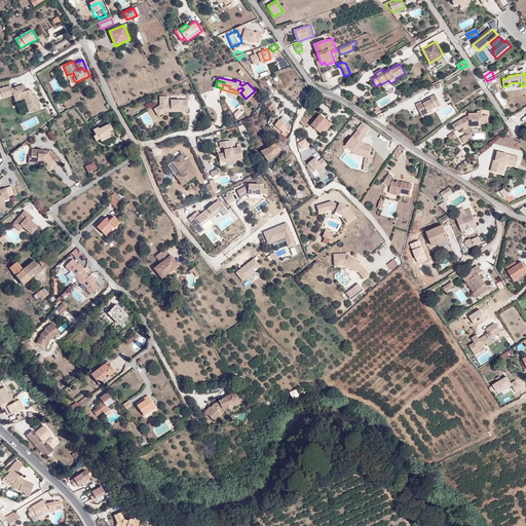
[(41,110),(37,99),(34,100),(33,97),(31,90),(27,91),(24,85),(11,89),(10,86),(0,89),(3,99),(3,100),(13,96),(15,102),(25,99),(29,113),(41,110)]
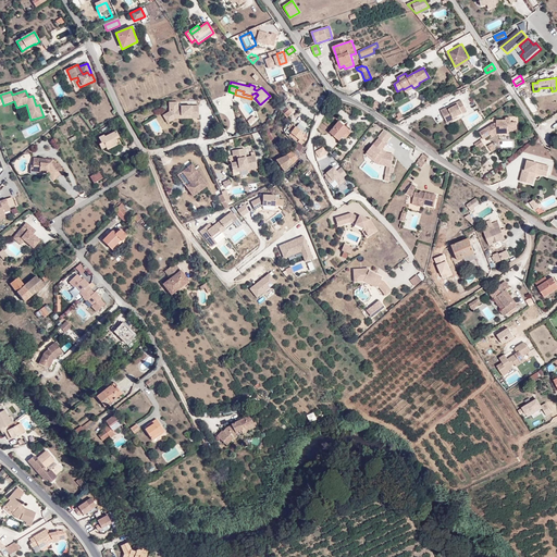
[(271,97),(270,96),(260,104),(262,106),(271,97)]
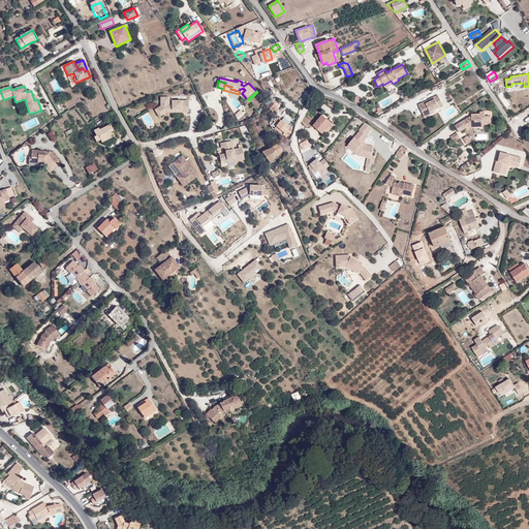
[(439,93),(431,97),(432,99),(428,101),(427,99),(421,103),(427,115),(436,110),(435,109),(445,103),(439,93)]
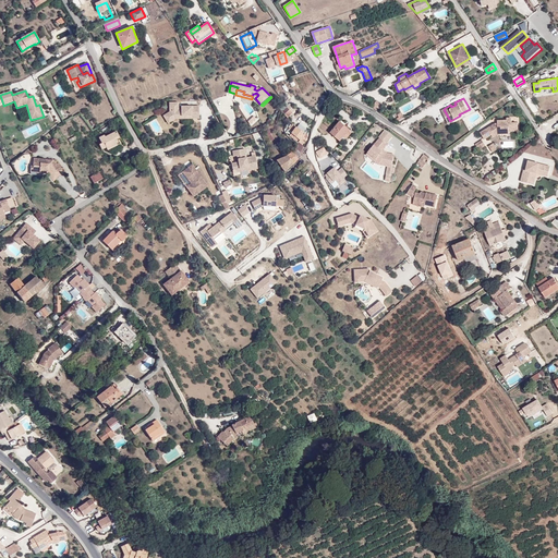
[(178,102),(171,102),(171,110),(169,110),(169,112),(165,116),(168,121),(174,117),(181,117),(181,119),(198,119),(198,106),(181,107),(181,110),(178,110),(178,107),(178,102)]
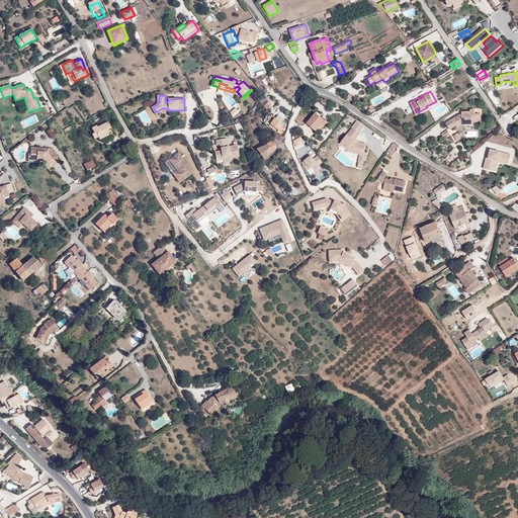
[(344,101),(350,105),(355,100),(348,95),(344,101)]
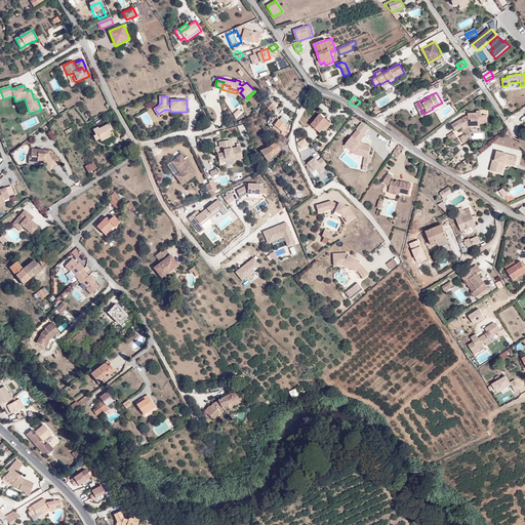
[(265,106),(267,108),(270,111),(275,107),(270,101),(265,106)]
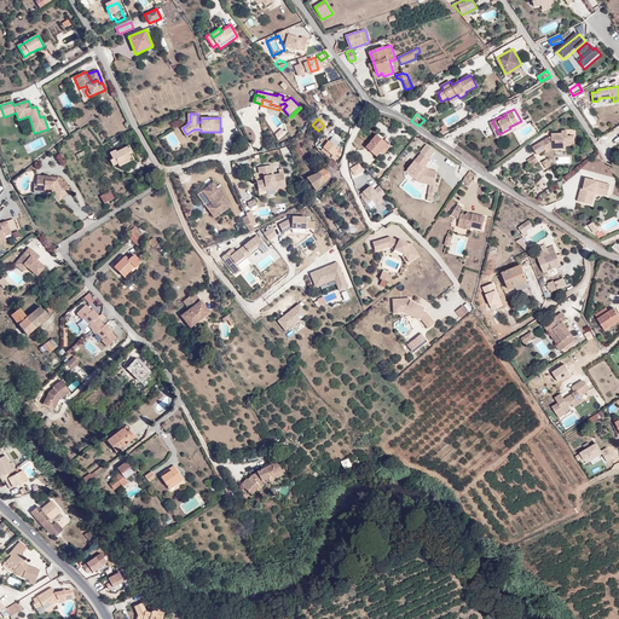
[(555,140),(555,146),(567,145),(567,143),(577,142),(577,133),(570,134),(570,128),(565,128),(565,131),(554,132),(554,134),(551,134),(536,145),(539,151),(548,146),(547,144),(551,142),(555,140)]
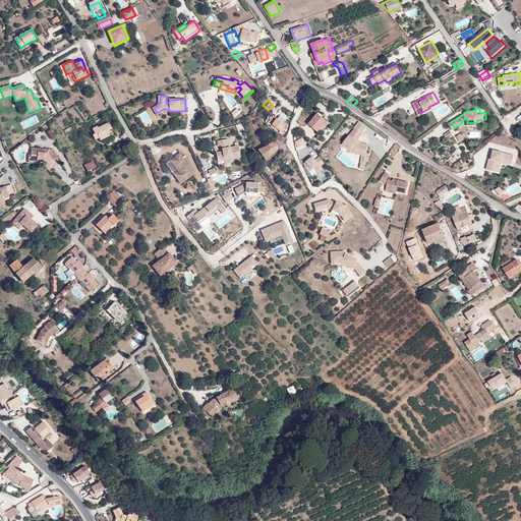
[(317,113),(308,124),(317,131),(327,121),(322,116),(317,113)]
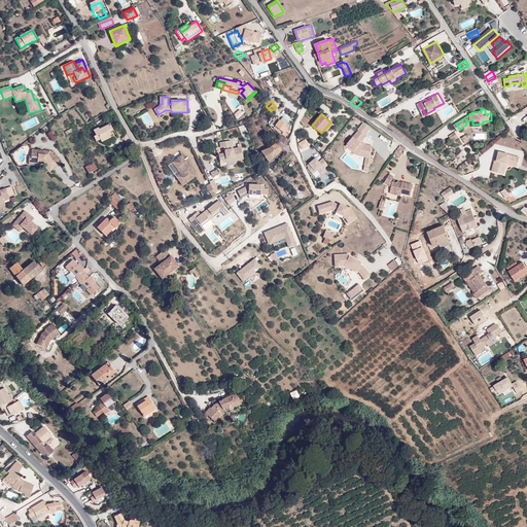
[(281,135),(282,135),(285,138),(289,132),(286,130),(288,128),(276,117),(272,123),(275,125),(275,126),(283,133),(281,135)]
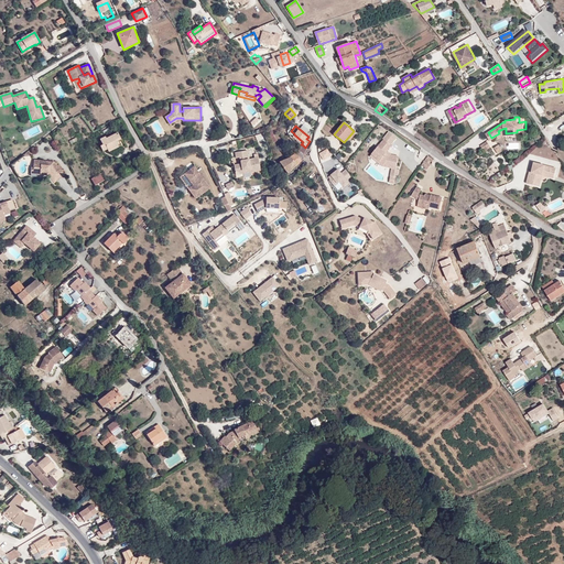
[(354,131),(344,142),(346,144),(356,133),(354,131)]
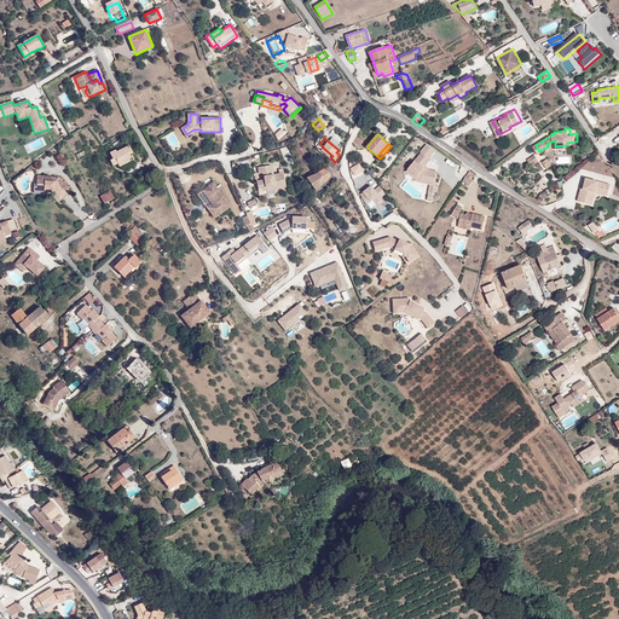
[(421,155),(408,171),(421,181),(424,183),(424,184),(431,186),(431,183),(435,184),(437,175),(432,174),(433,172),(429,172),(428,173),(424,169),(426,168),(424,167),(429,161),(428,160),(435,152),(427,145),(420,154),(421,155)]
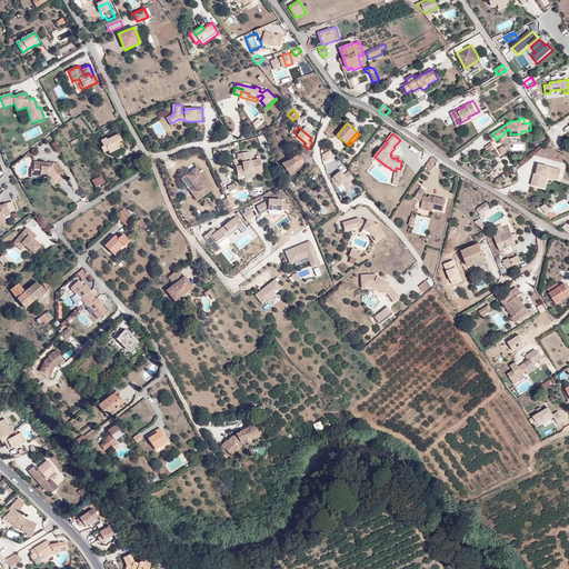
[(106,138),(101,141),(103,147),(101,148),(103,153),(108,151),(109,153),(120,149),(117,143),(122,141),(118,135),(107,140),(106,138)]
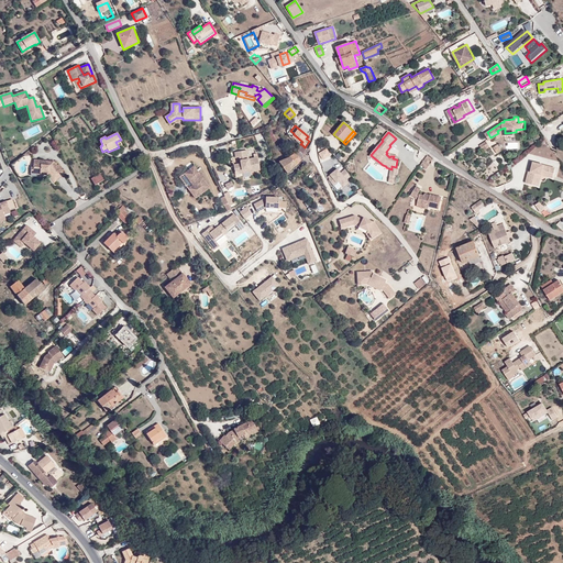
[(291,136),(300,144),(302,142),(294,134),(291,136)]
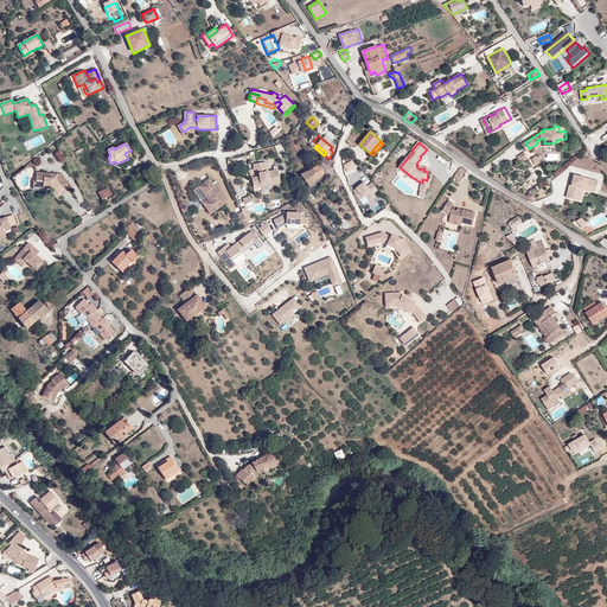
[(370,153),(359,145),(356,149),(366,159),(370,153)]
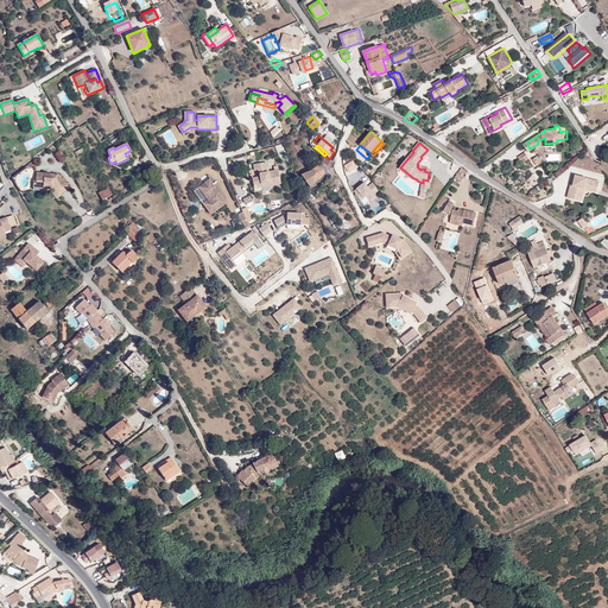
[(524,160),(531,156),(527,150),(520,154),(524,160)]
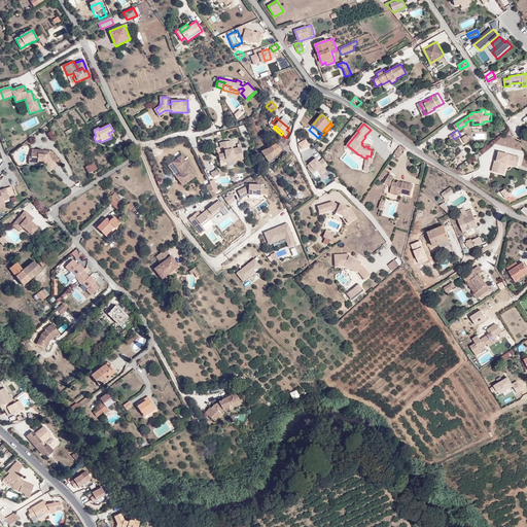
[(282,135),(278,140),(280,142),(283,144),(286,138),(285,138),(282,135)]
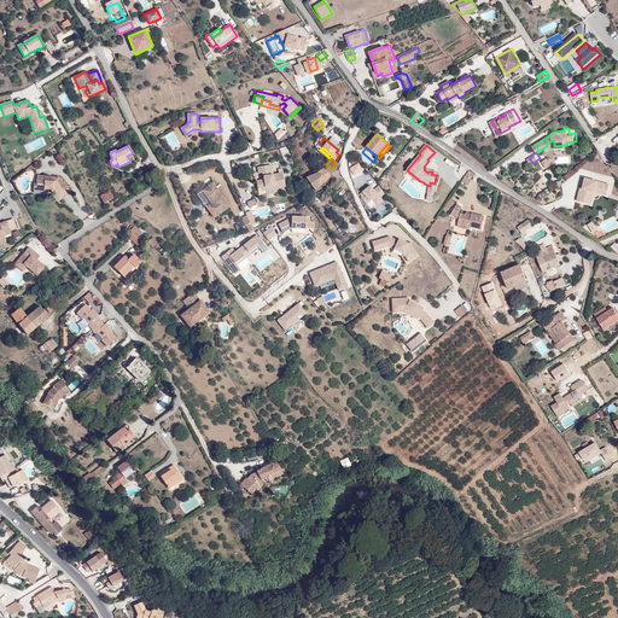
[(257,192),(266,190),(264,187),(273,185),(274,188),(285,186),(283,173),(272,175),(269,165),(256,168),(257,174),(262,173),(263,180),(256,182),(257,192)]
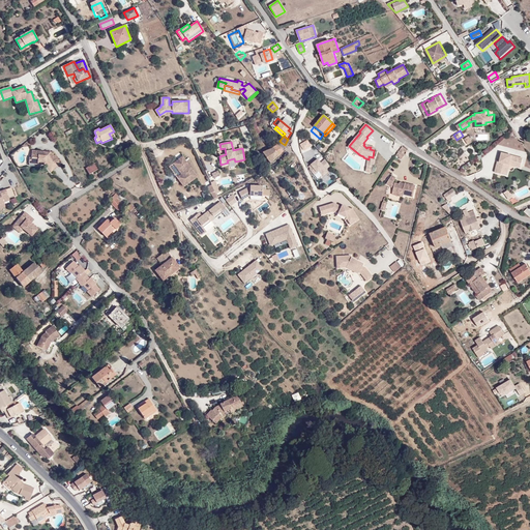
[(270,164),(283,150),(278,146),(276,144),(272,148),(262,152),(270,164)]
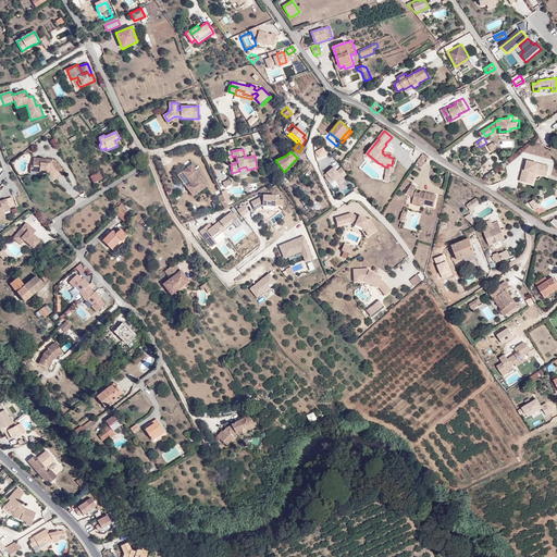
[(379,163),(367,153),(366,155),(378,165),(382,165),(382,164),(379,163)]
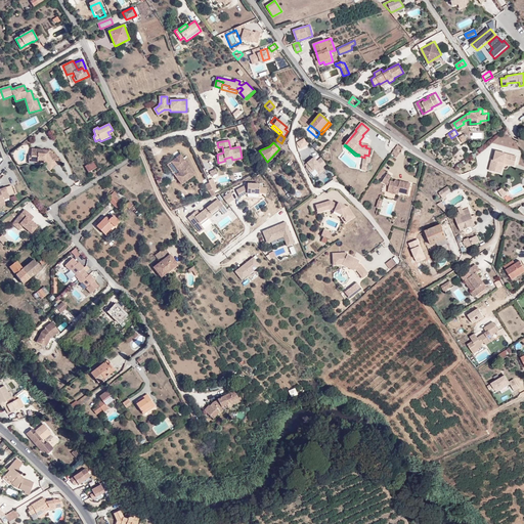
[(280,150),(279,148),(267,162),(268,163),(280,150)]
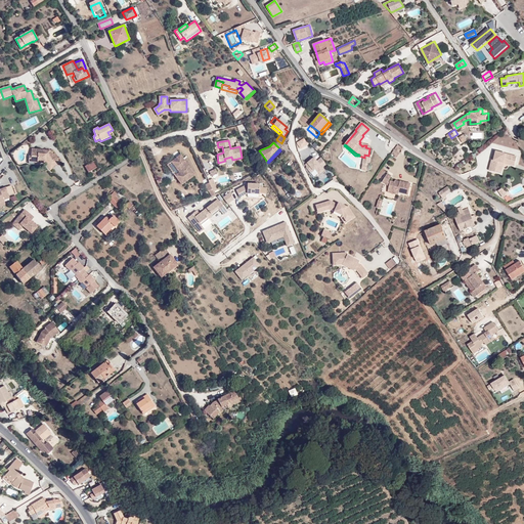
[(304,160),(312,157),(308,148),(301,151),(304,160)]
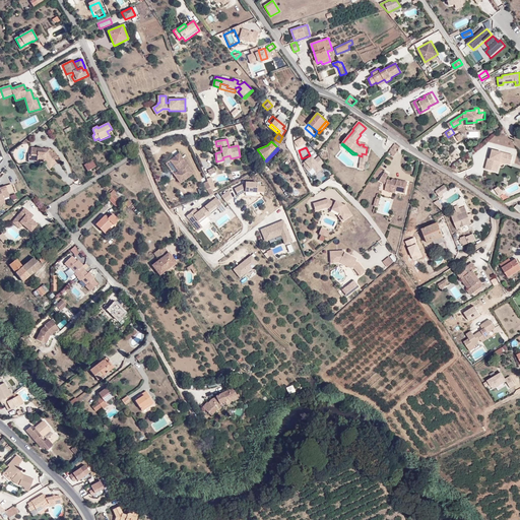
[(49,149),(36,148),(36,151),(30,150),(30,155),(33,155),(33,160),(38,161),(38,159),(45,159),(45,161),(50,169),(59,161),(49,149)]
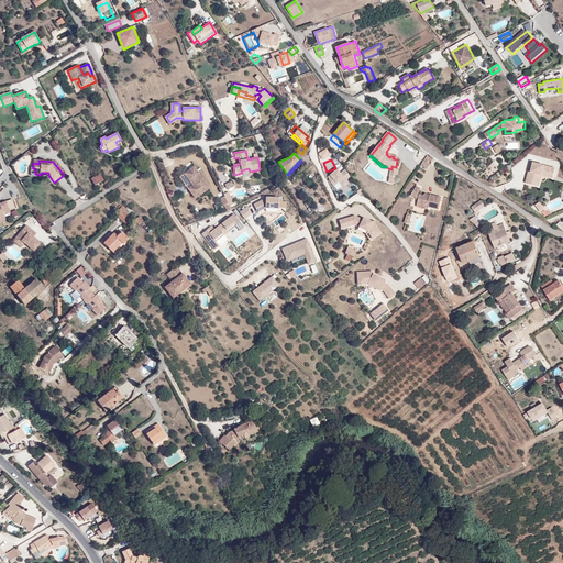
[(423,161),(420,165),(427,169),(430,165),(426,162),(423,161)]
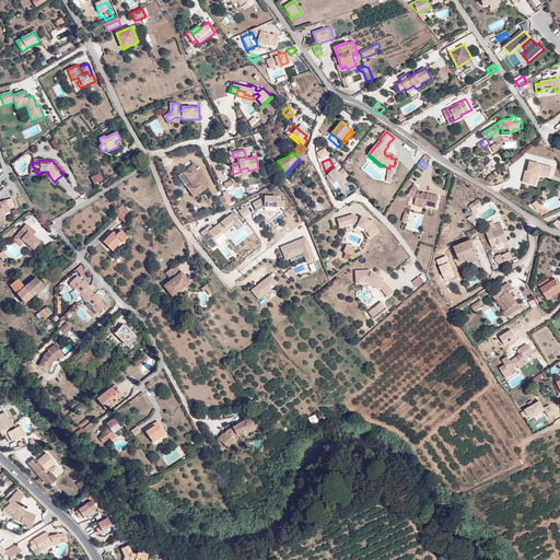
[(538,171),(550,174),(551,166),(529,161),(529,163),(528,167),(527,170),(525,170),(522,182),(531,184),(534,172),(538,173),(538,171)]
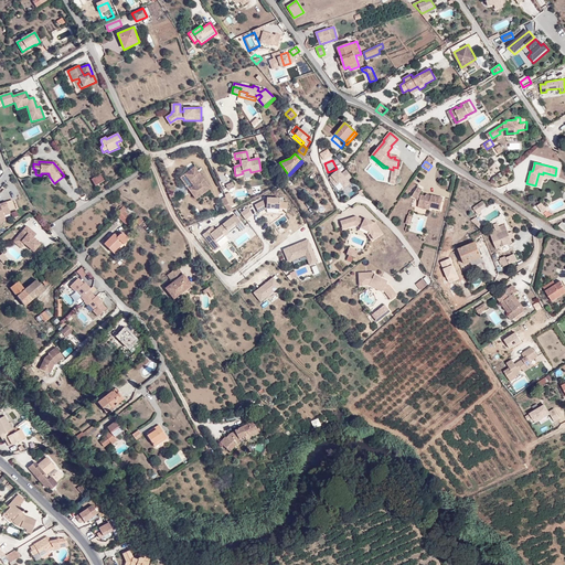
[(194,168),(187,173),(196,187),(190,191),(195,199),(210,189),(194,168)]
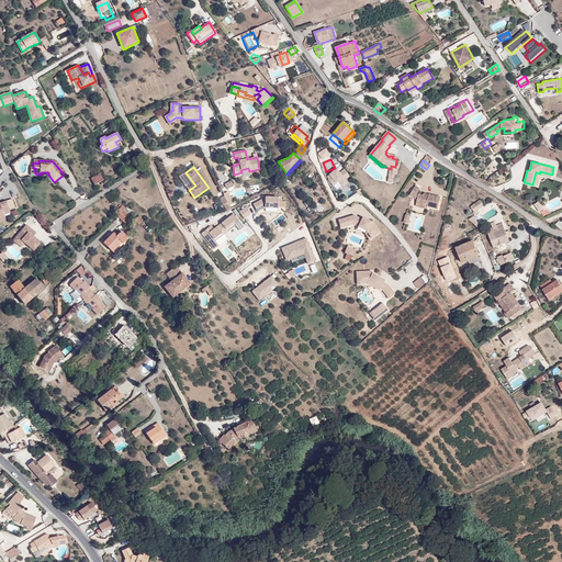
[(348,180),(351,178),(346,170),(340,173),(338,171),(328,179),(337,191),(341,188),(346,193),(353,188),(348,180)]
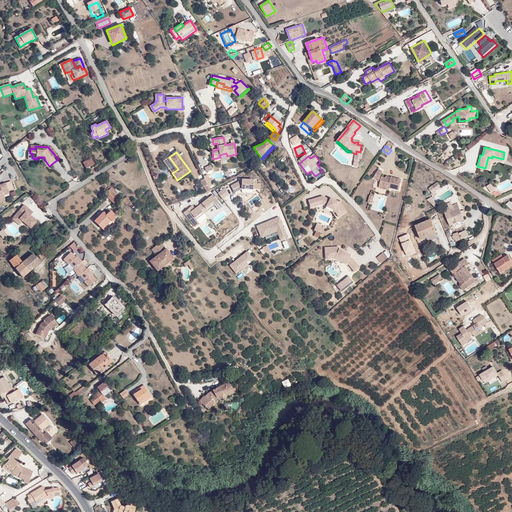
[(91,158),(83,162),(87,168),(94,164),(91,158)]
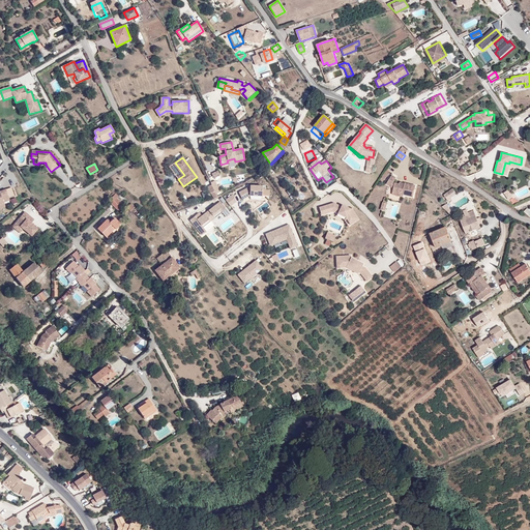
[(386,184),(390,187),(393,182),(396,178),(391,175),(386,184)]
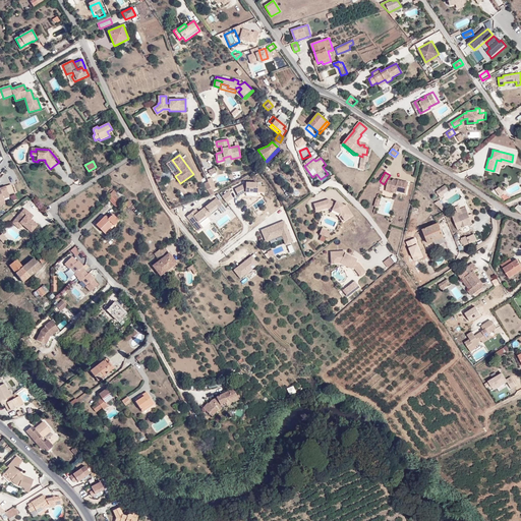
[(212,189),(215,188),(214,186),(215,185),(211,177),(207,179),(211,188),(212,189)]
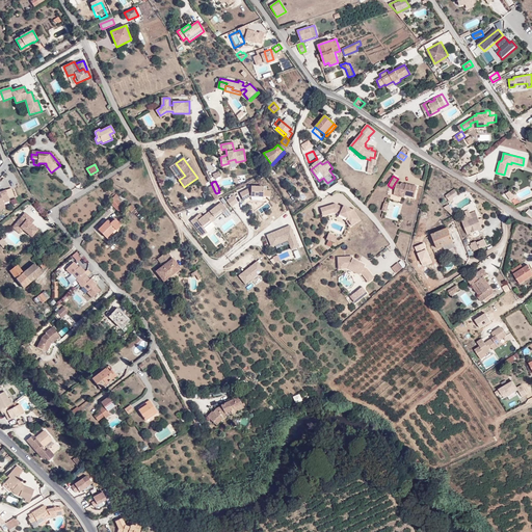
[(397,184),(395,189),(394,195),(403,197),(404,195),(415,197),(417,186),(406,184),(406,186),(401,185),(397,184)]
